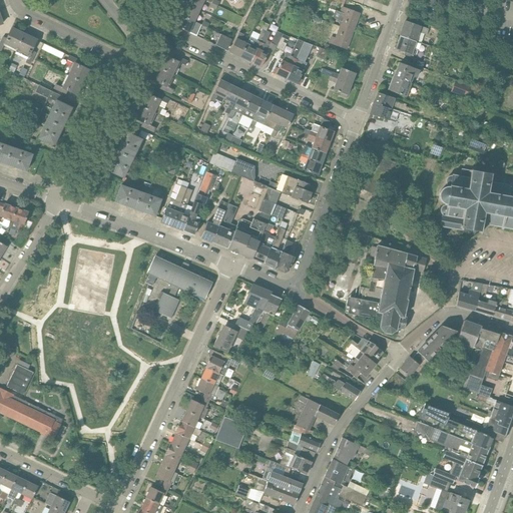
[(187,0),(186,5),(199,11),(204,1),(203,0),(187,0)]
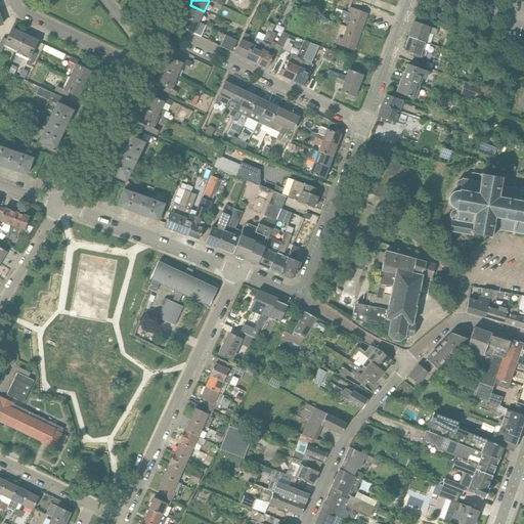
[(348,20),(343,37),(339,36),(336,45),(356,51),(368,10),(348,4),(344,18),(348,20)]
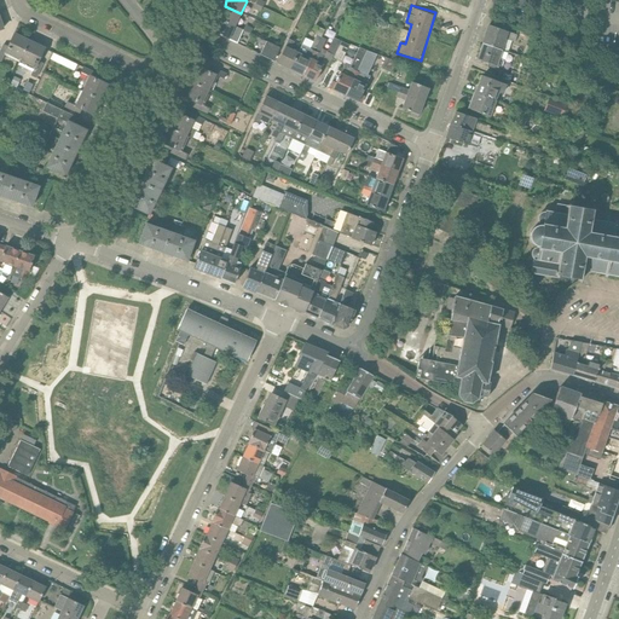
[(219,19),(235,27),(241,13),(225,6),(219,19)]
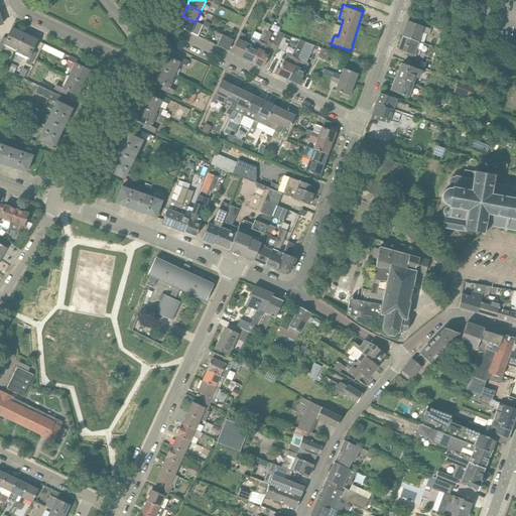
[(190,33),(198,37),(203,25),(196,22),(182,16),(176,27),(190,33)]
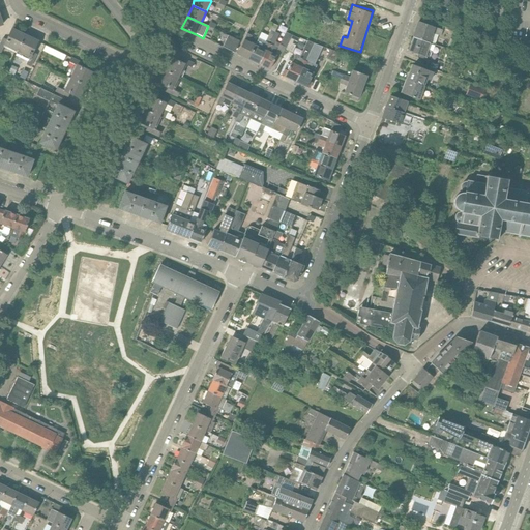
[(413,38),(430,43),(433,34),(441,36),(443,31),(431,27),(433,22),(420,17),(413,38)]
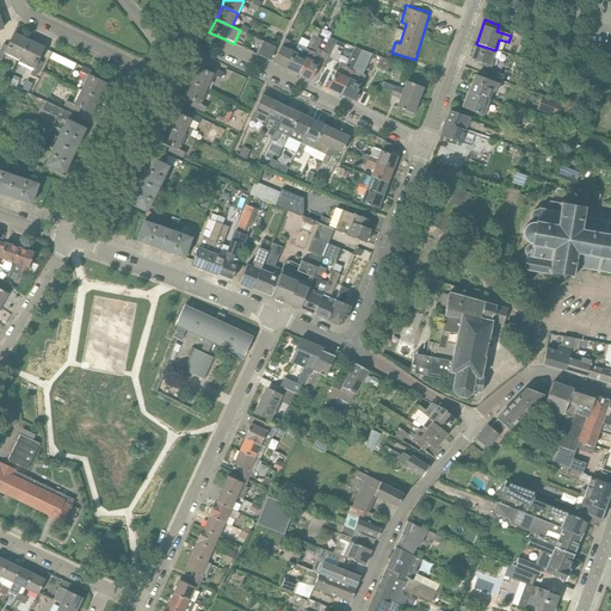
[(5,54),(20,61),(29,42),(14,35),(8,47),(4,44),(0,50),(0,60),(1,61),(5,54)]
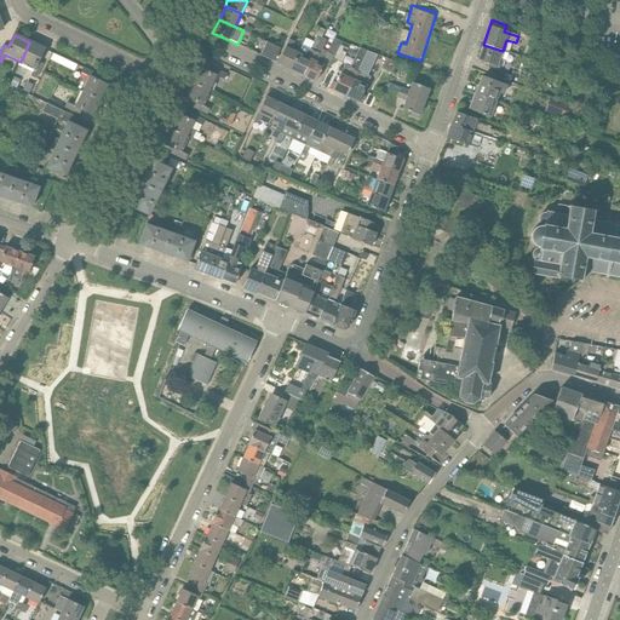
[(291,70),(304,76),(322,38),(317,35),(310,50),(302,46),(298,55),(291,70)]
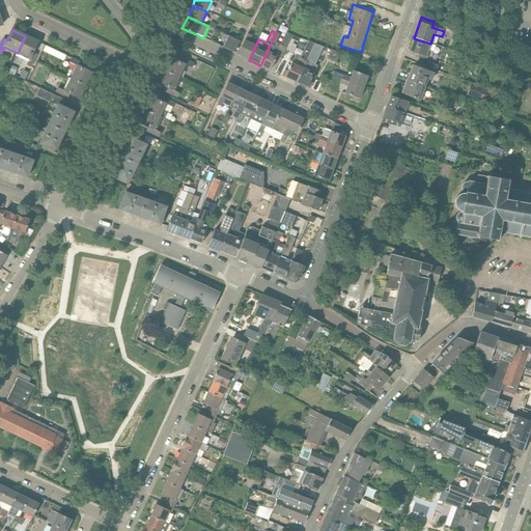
[(277,57),(275,55),(278,48),(274,47),(280,34),(276,32),(260,65),(271,71),(277,57)]
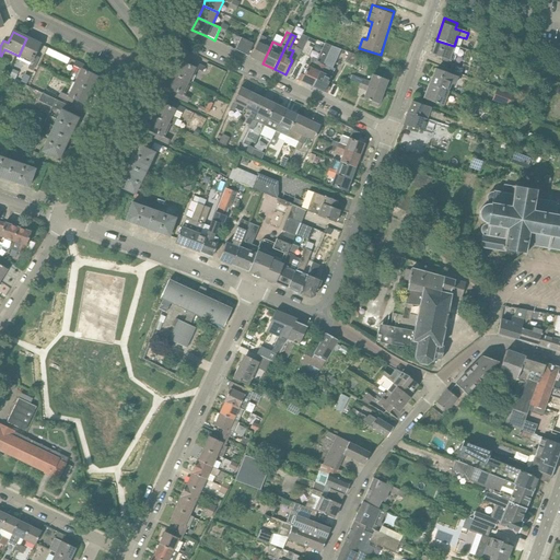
[(302,35),(302,34),(295,47),(295,48),(301,51),(307,37),(302,35)]
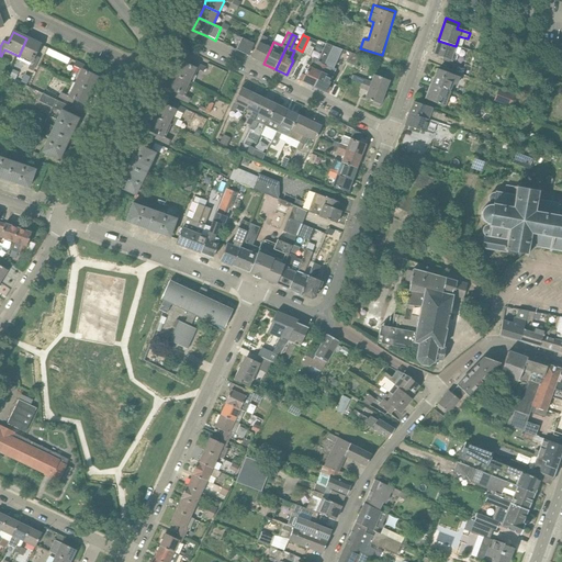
[(251,57),(263,64),(270,49),(263,46),(267,38),(262,36),(259,43),(251,57)]
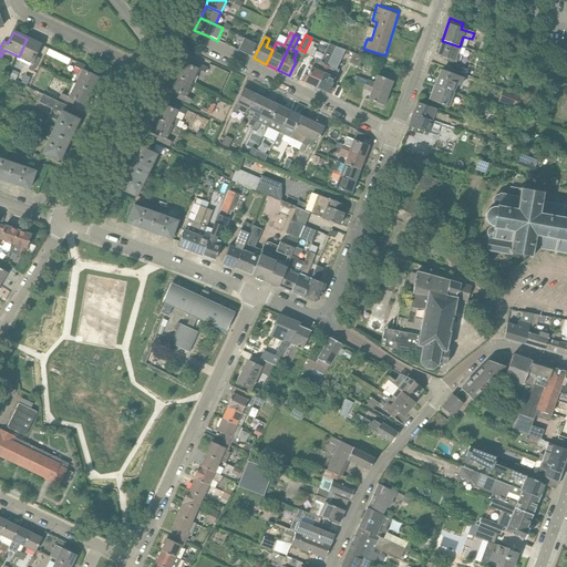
[(245,53),(250,57),(257,44),(250,41),(244,38),(238,51),(245,53)]
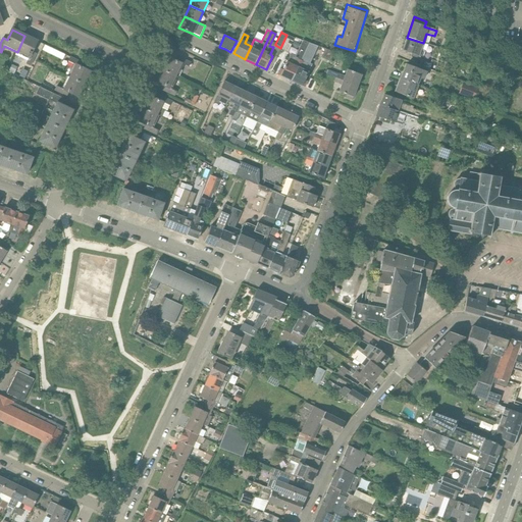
[(286,35),(280,48),(280,49),(288,53),(295,39),(286,35)]
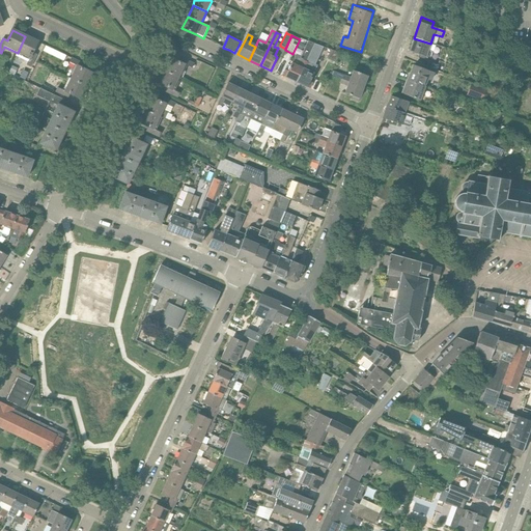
[(26,65),(31,67),(36,55),(32,53),(37,43),(25,36),(18,53),(30,58),(26,65)]
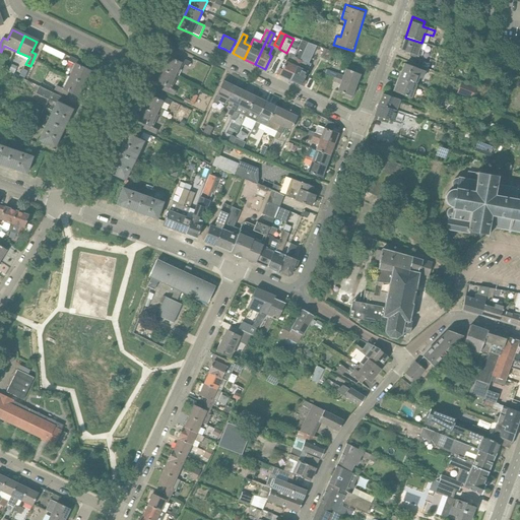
[(408,56),(419,60),(423,51),(419,50),(421,43),(405,38),(400,51),(409,54),(408,56)]
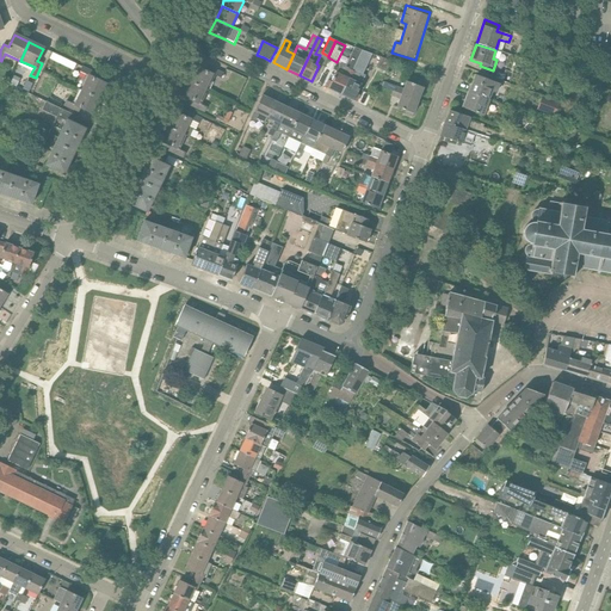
[(325,87),(341,94),(362,50),(355,48),(345,68),(339,65),(332,82),(328,80),(325,87)]
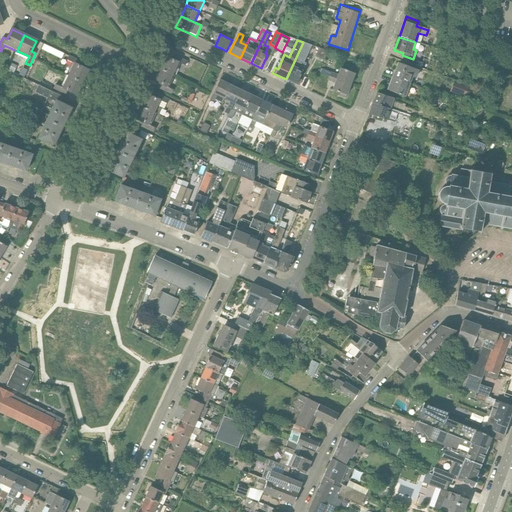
[(304,62),(312,46),(303,42),(286,79),(299,85),(302,80),(299,79),(307,63),(304,62)]
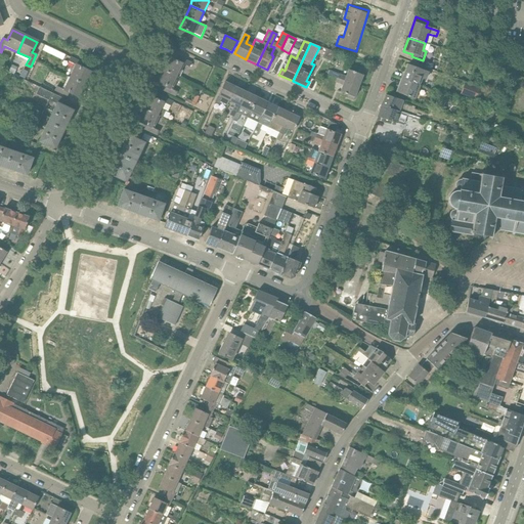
[(322,58),(332,62),(336,52),(326,49),(322,58)]
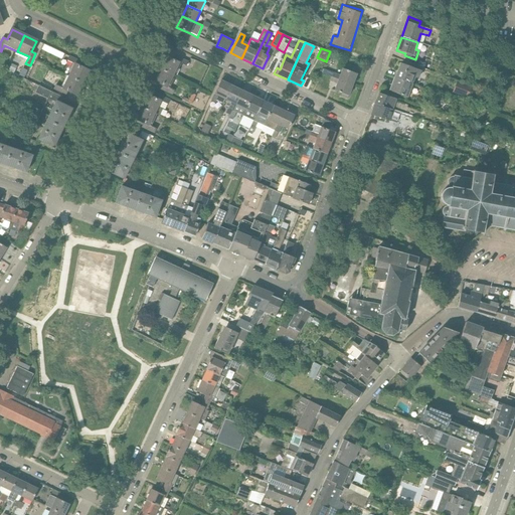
[(157,67),(174,75),(179,63),(185,66),(187,61),(176,56),(174,60),(163,55),(157,67)]
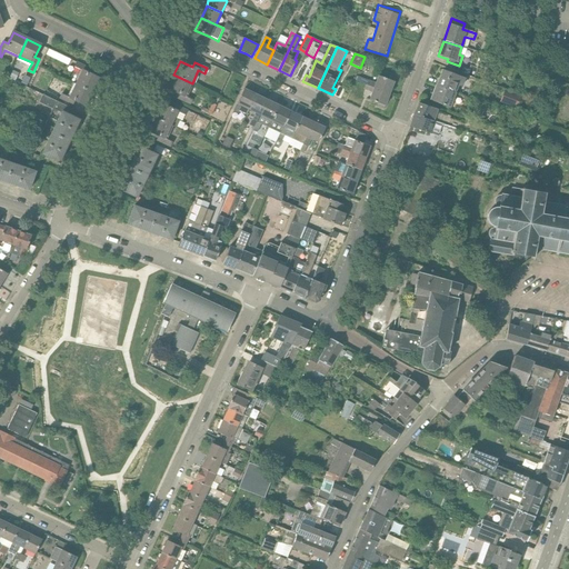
[(76,85),(93,92),(100,79),(88,73),(90,69),(77,62),(75,67),(81,70),(76,85)]
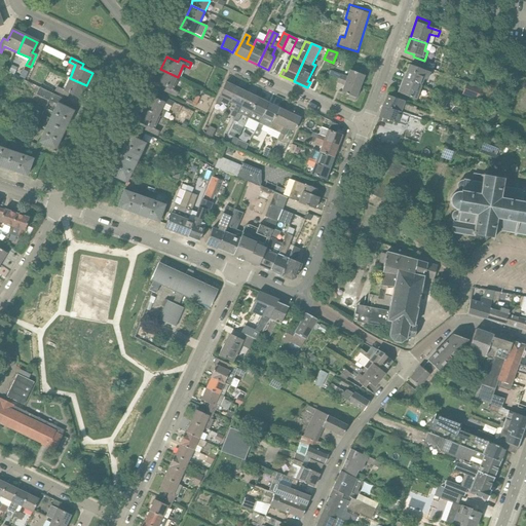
[(424,61),(422,66),(438,72),(441,63),(435,61),(434,64),(424,61)]
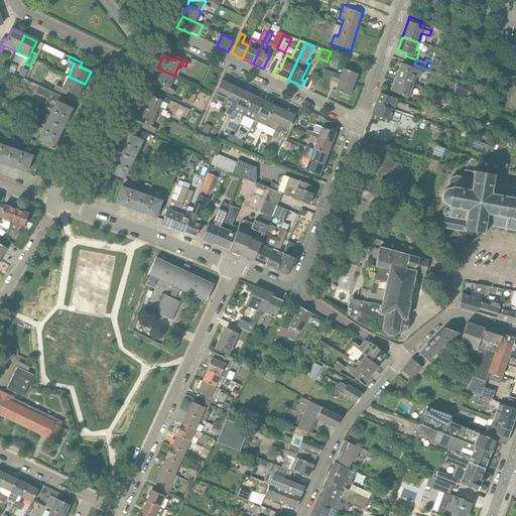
[(490,73),(492,60),(485,59),(483,72),(490,73)]
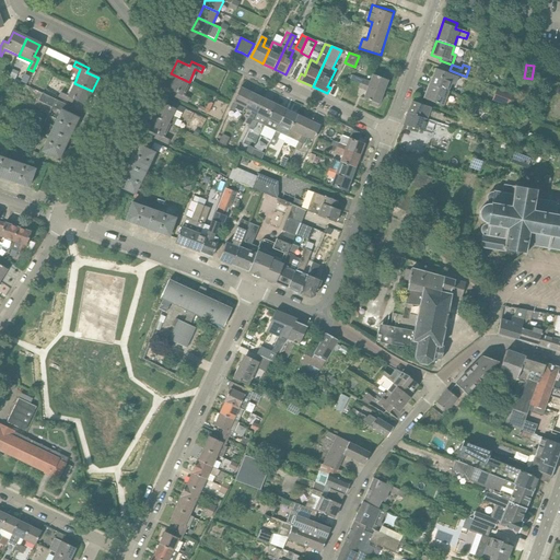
[(380,107),(389,76),(372,70),(363,98),(373,101),(372,105),(380,107)]
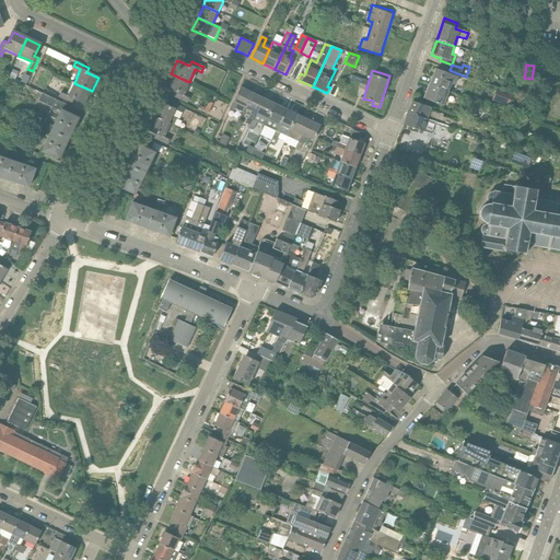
[(430,85),(448,92),(451,84),(455,86),(457,78),(435,70),(430,85)]
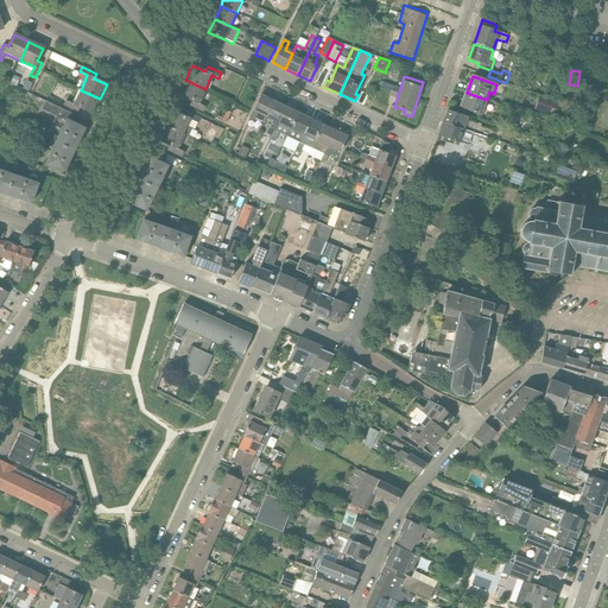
[(189,105),(203,112),(206,107),(198,103),(206,89),(185,80),(179,94),(191,100),(189,105)]
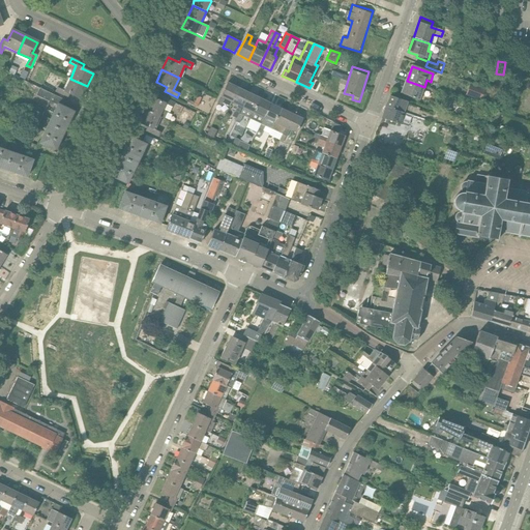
[(57,88),(55,92),(68,97),(69,93),(81,98),(87,86),(70,79),(64,91),(57,88)]
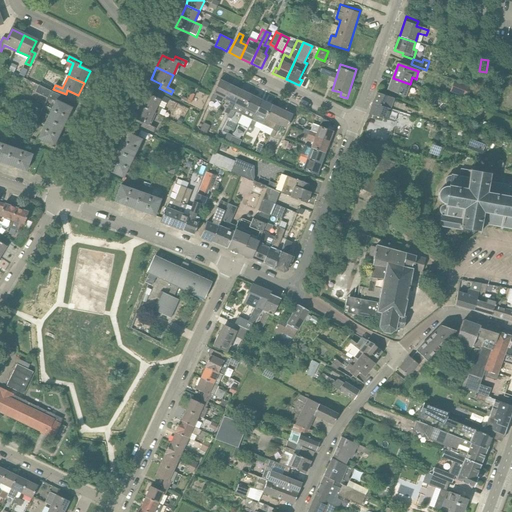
[(387,90),(405,97),(410,84),(393,78),(392,77),(387,90)]
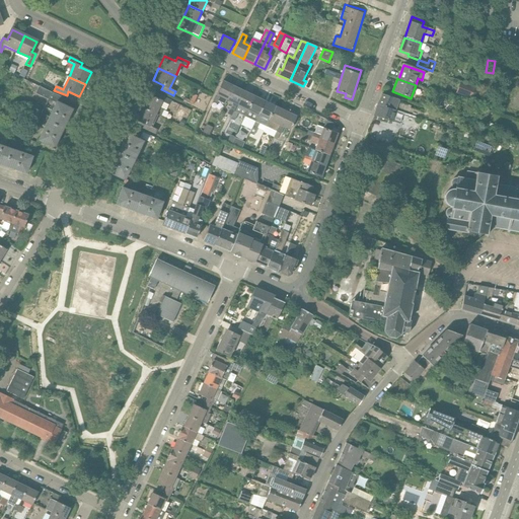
[(220,97),(226,100),(233,86),(222,81),(213,101),(217,103),(220,97)]
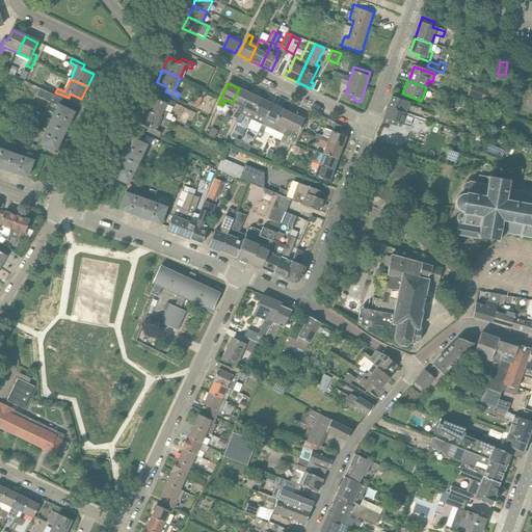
[(41,87),(37,95),(51,101),(54,94),(41,87)]
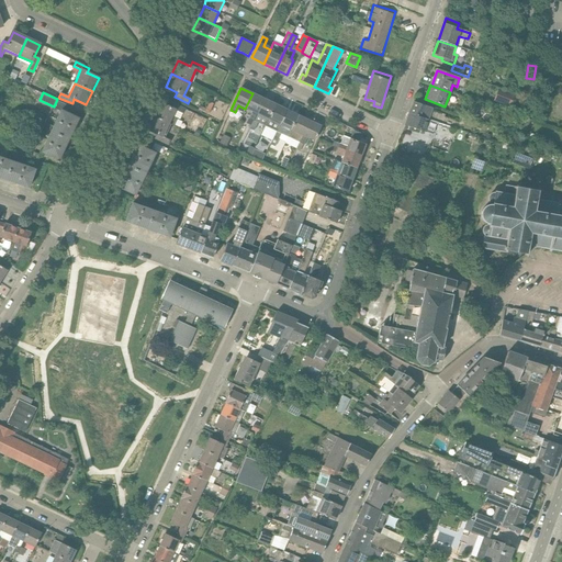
[(250,126),(251,126),(265,99),(253,93),(245,109),(251,112),(249,119),(246,125),(250,126)]
